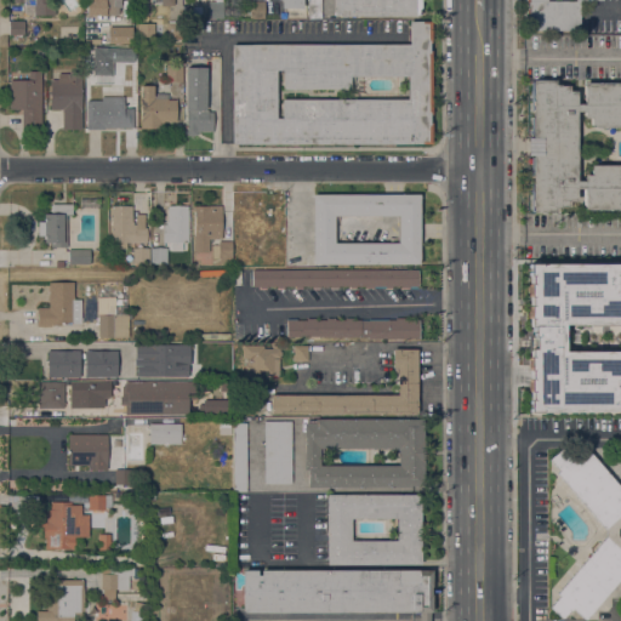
[(47,0),(47,3),(55,3),(55,15),(34,15),(24,13),(24,3),(13,3),(13,0),(47,0)]
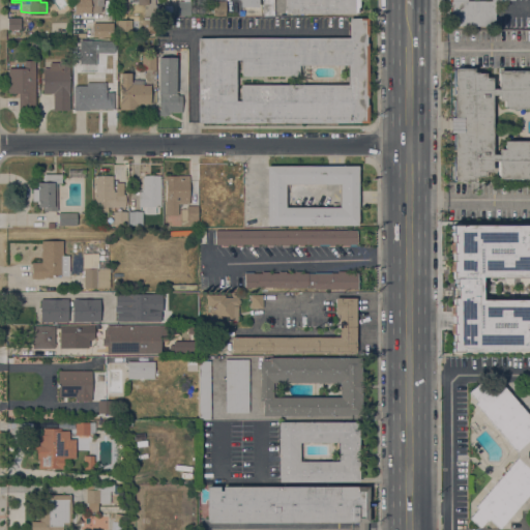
[(75,13),(74,0),(102,0),(102,6),(101,6),(101,13),(75,13)]
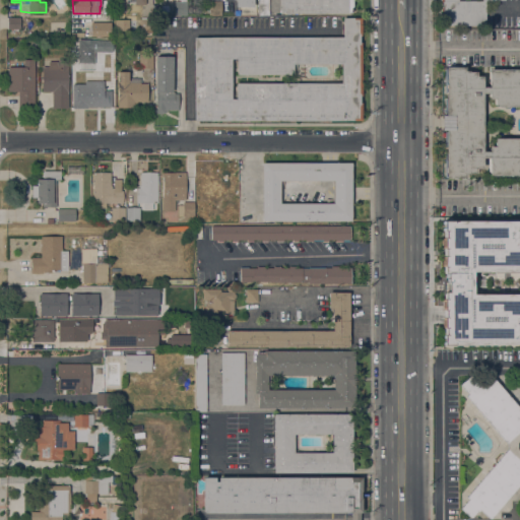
[(220,0),(221,15),(208,16),(208,1),(211,1),(210,0),(220,0)]
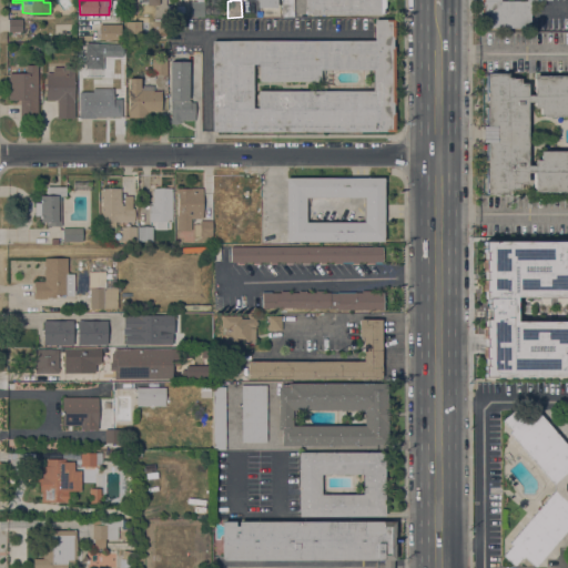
[(293,0),(293,17),(282,17),(282,0),(293,0)]
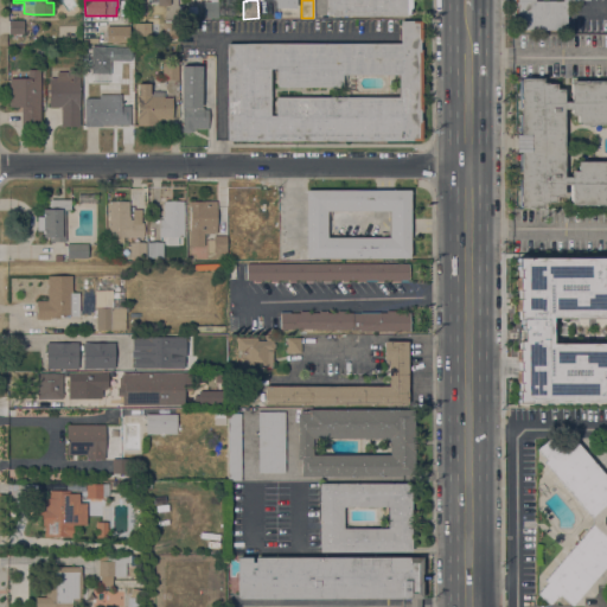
[(332,17),(332,14),(326,14),(326,12),(325,12),(325,0),(411,0),(411,8),(409,8),(409,14),(406,14),(406,16),(332,17)]
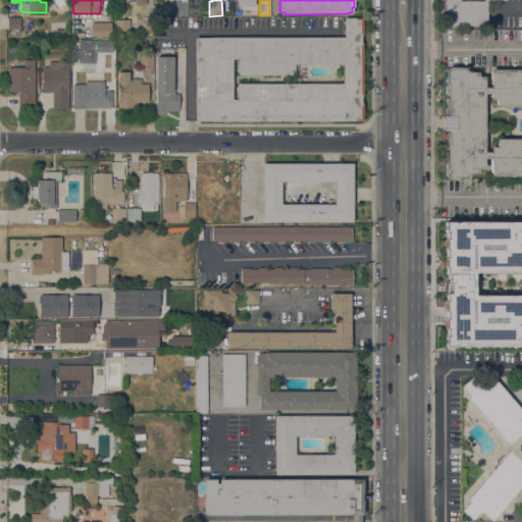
[(442,25),(442,15),(441,15),(441,12),(442,12),(442,2),(441,2),(441,0),(486,0),(486,25),(442,25)]
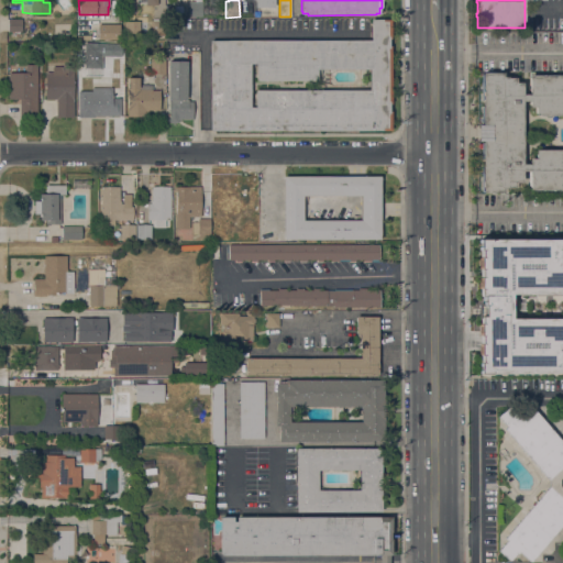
[(189,18),(188,2),(201,1),(202,17),(189,18)]
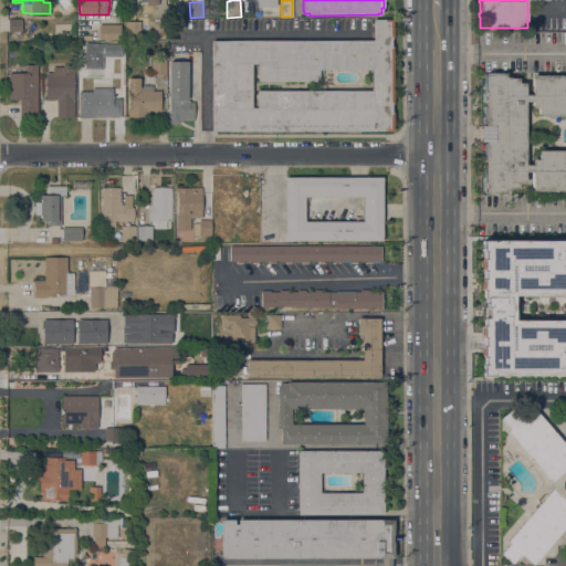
[(8,32),(8,19),(22,19),(22,32),(8,32)]
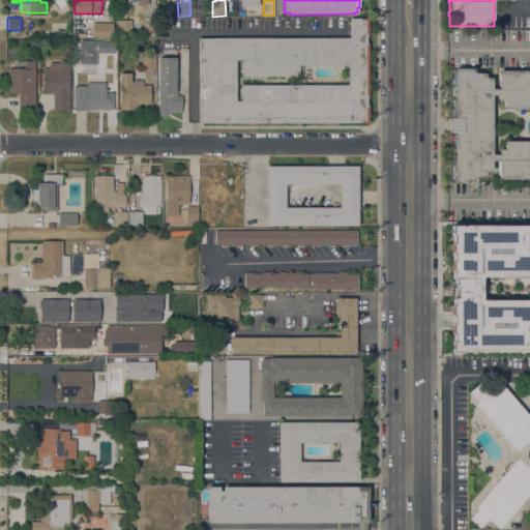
[(142,19),(155,19),(156,33),(155,33),(155,37),(143,37),(142,33),(142,19)]
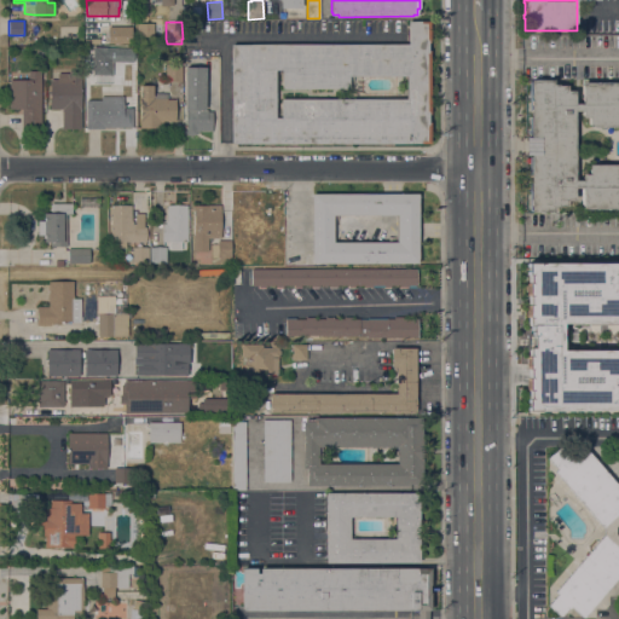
[(421,144),(231,144),(231,45),(408,45),(408,22),(431,22),(431,41),(428,41),(428,51),(431,51),(431,114),(428,114),(428,122),(431,122),(431,144),(421,144)]
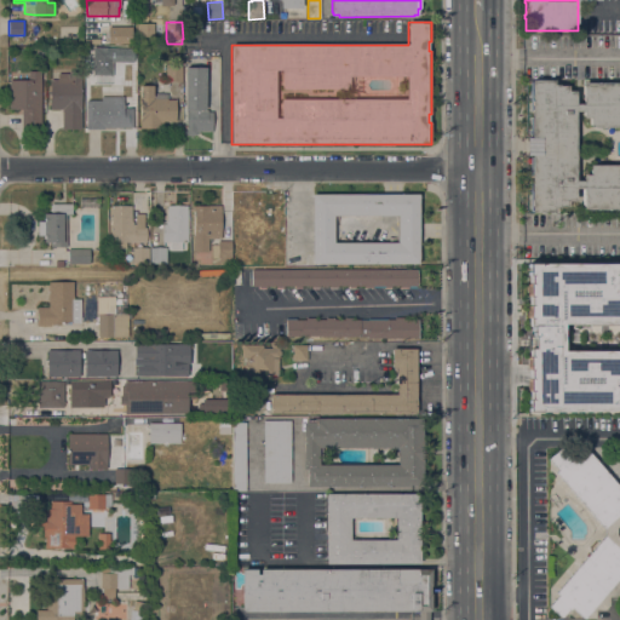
[(153,23),(136,23),(136,36),(153,36),(153,23)]
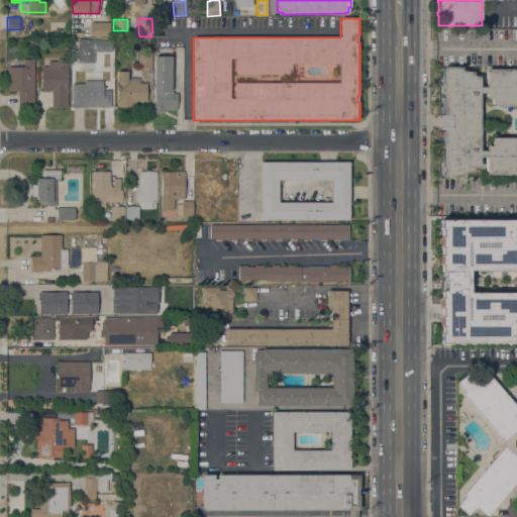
[(110,22),(110,36),(90,36),(90,22),(110,22)]
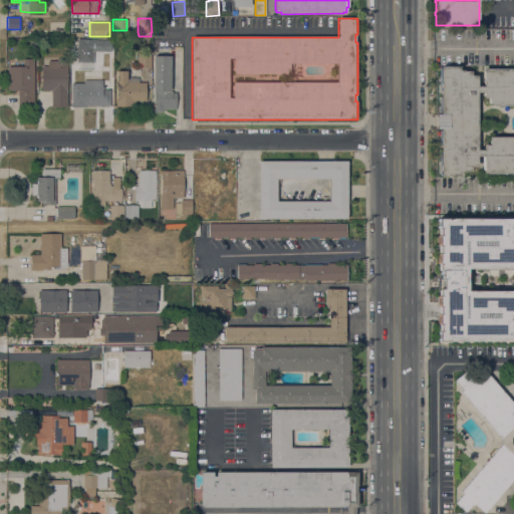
[(108,40),(108,51),(87,51),(87,40),(108,40)]
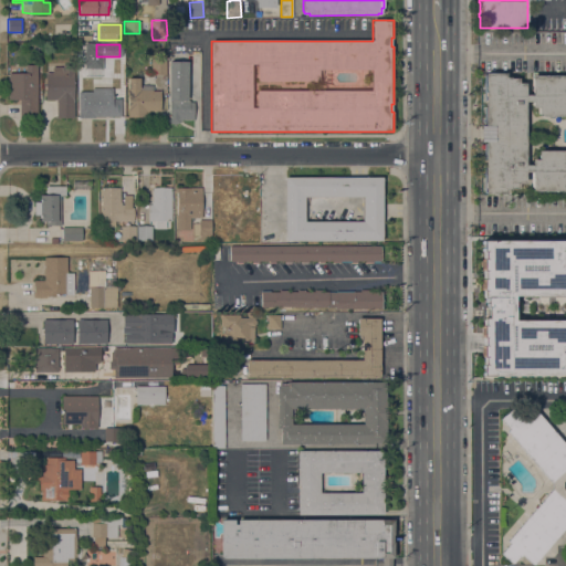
[(152,74),(152,59),(166,59),(166,75),(152,74)]
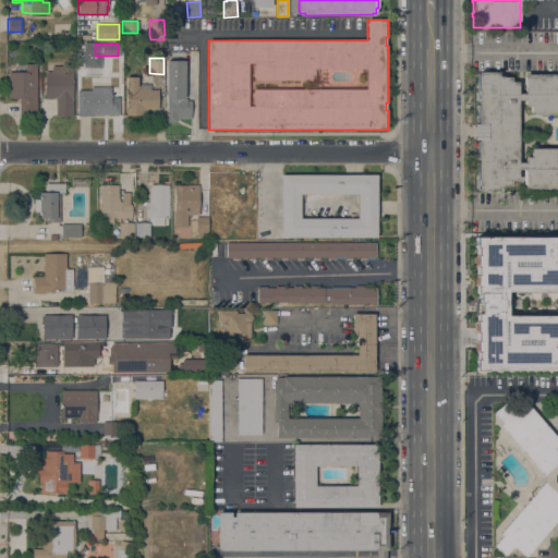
[(167,60),(185,61),(185,99),(186,99),(186,100),(192,100),(191,118),(180,118),(180,119),(177,119),(177,121),(174,121),(174,122),(169,122),(169,121),(167,121),(168,99),(167,99),(167,60)]
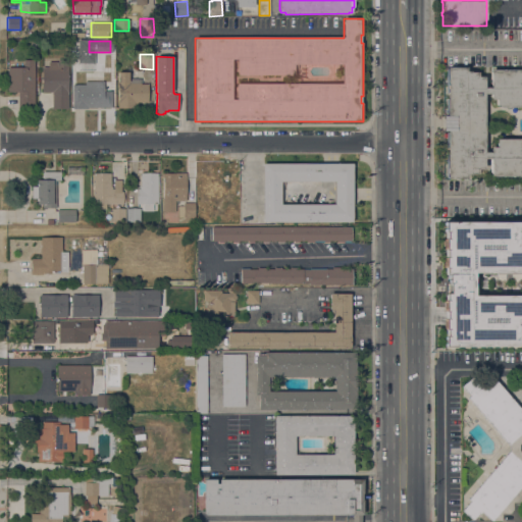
[(35,108),(18,108),(18,92),(8,92),(8,67),(23,67),(23,60),(35,60),(35,108)]
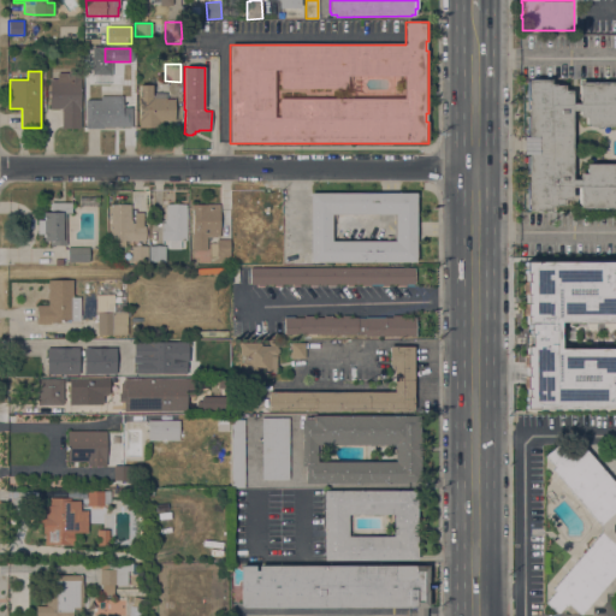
[(81,128),(61,129),(61,108),(51,108),(51,80),(58,80),(58,73),(67,73),(67,71),(81,71),(81,128)]
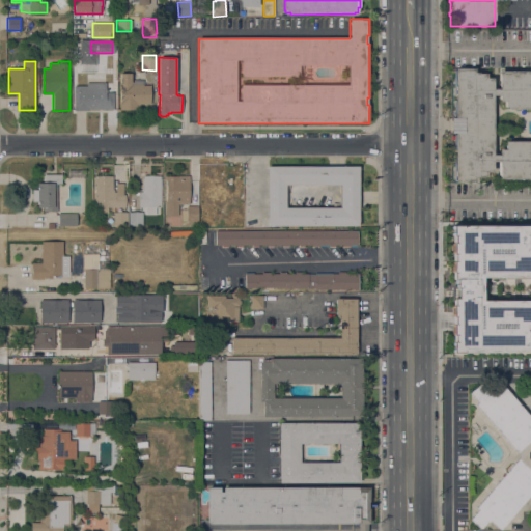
[(530,71),(530,109),(525,108),(525,110),(508,110),(508,109),(505,109),(505,101),(499,101),(499,95),(493,95),(493,155),(499,155),(499,149),(504,149),(504,141),(530,141),(530,179),(499,179),(500,161),(493,161),(493,172),(486,172),(486,177),(475,177),(475,182),(455,182),(455,133),(451,133),(451,118),(455,118),(455,68),(475,68),(475,73),(486,73),(486,78),(494,78),(494,89),(499,89),(499,71),(530,71)]
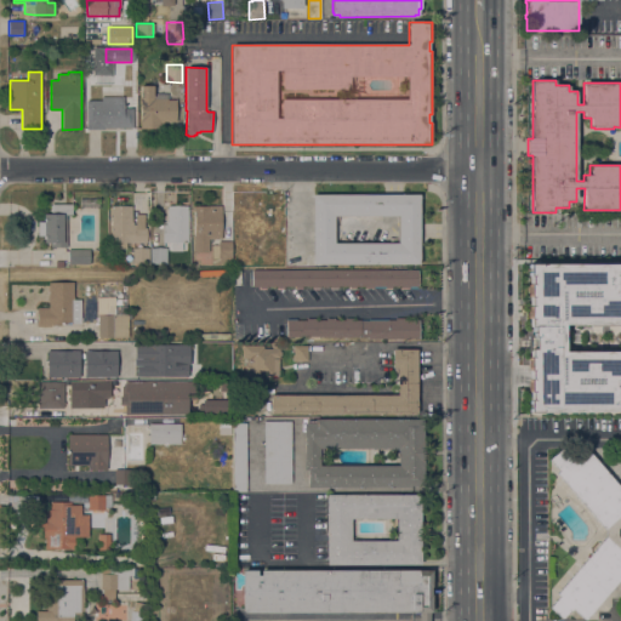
[(141,86),(153,86),(153,93),(167,93),(167,100),(176,100),(176,121),(164,121),(164,129),(141,129),(141,86)]
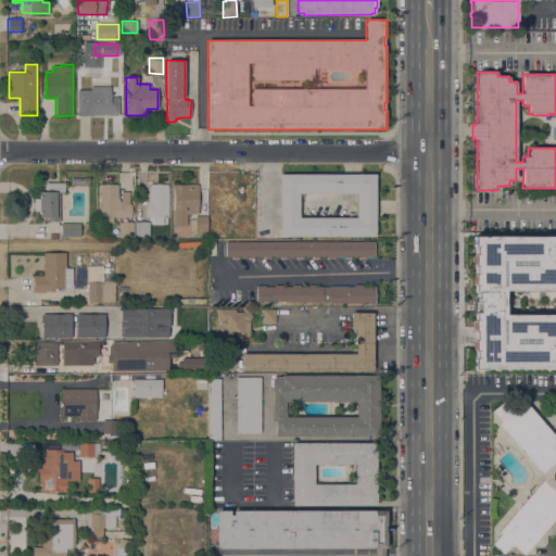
[(93,114),(93,116),(77,115),(77,90),(93,90),(93,87),(119,87),(119,114),(93,114)]
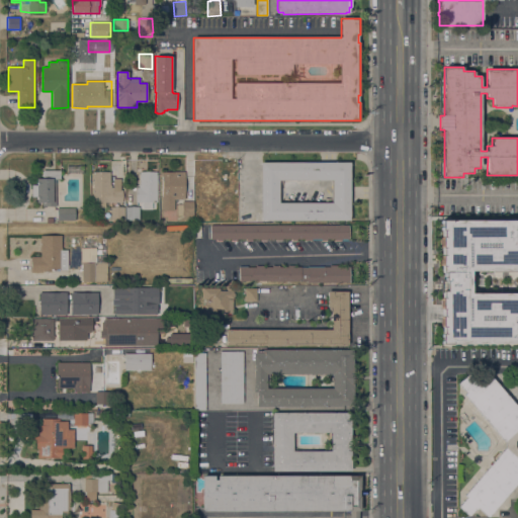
[(261,221),(261,162),(350,162),(350,221),(261,221)]
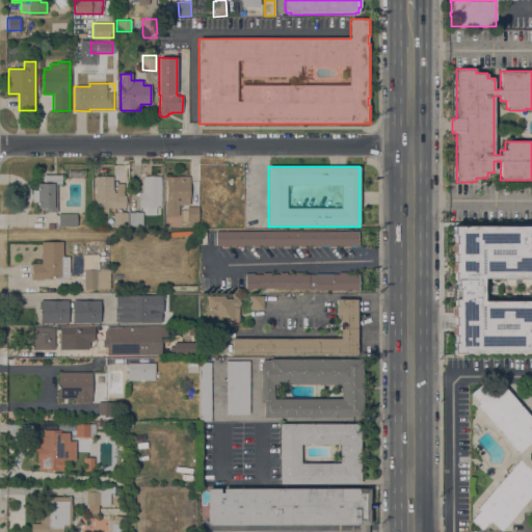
[(57,212),(44,212),(44,208),(37,208),(37,202),(32,202),(32,190),(37,190),(37,183),(45,183),(45,175),(61,175),(61,185),(57,185),(57,212)]
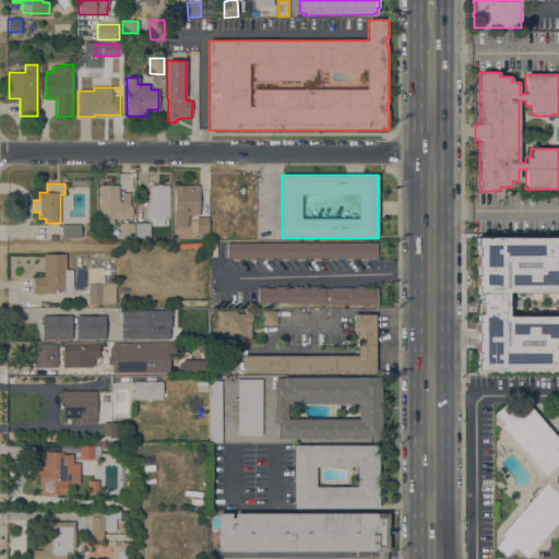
[(100,186),(119,186),(119,199),(120,199),(120,202),(122,202),(122,192),(130,192),(130,205),(132,205),(132,218),(131,218),(131,221),(122,221),(122,218),(114,218),(114,224),(102,224),(102,217),(100,217),(100,186)]
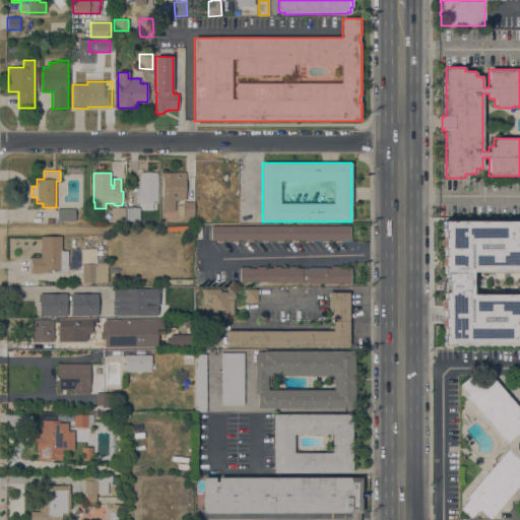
[(139,188),(139,185),(140,185),(140,173),(157,173),(157,203),(152,203),(152,210),(143,210),(143,203),(137,203),(137,188),(139,188)]
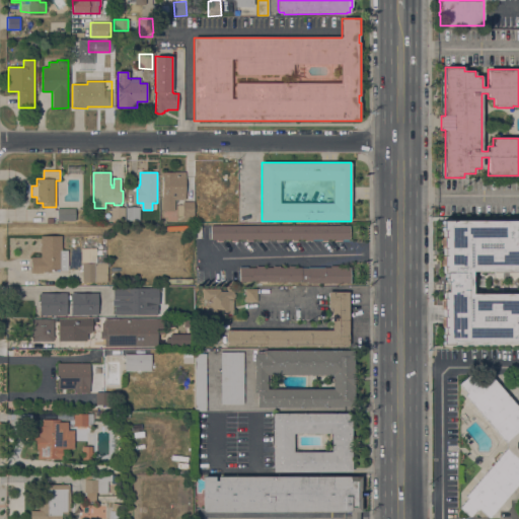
[(162,172),(186,172),(186,199),(174,200),(174,211),(162,211),(162,172)]
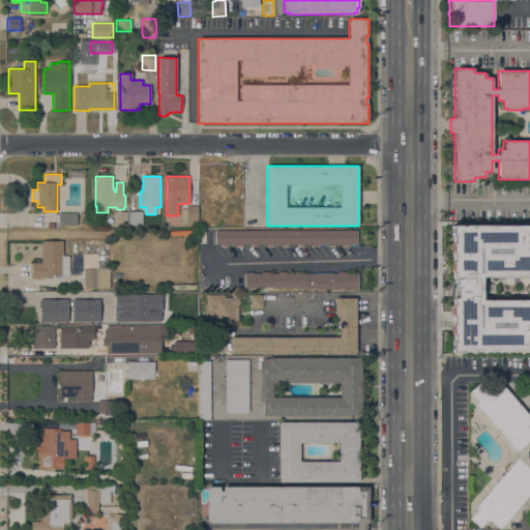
[(201,179),(204,179),(204,177),(217,176),(217,179),(225,179),(225,181),(231,181),(231,185),(232,185),(232,197),(217,197),(217,200),(203,200),(203,197),(201,197),(201,179)]
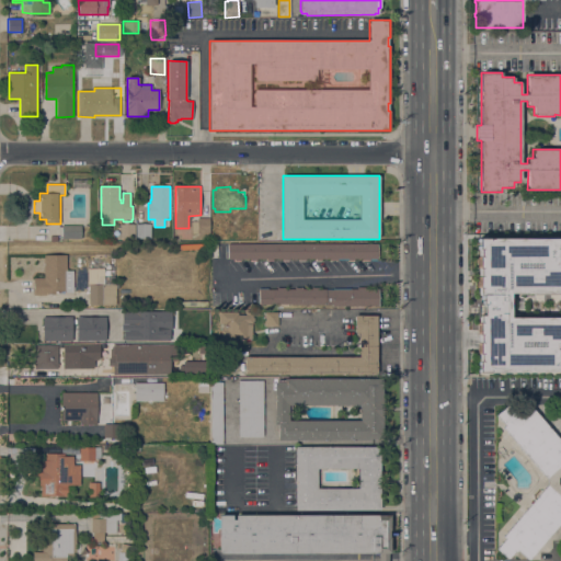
[(192,221),(197,221),(197,218),(208,218),(209,233),(197,233),(197,232),(192,233),(192,221)]
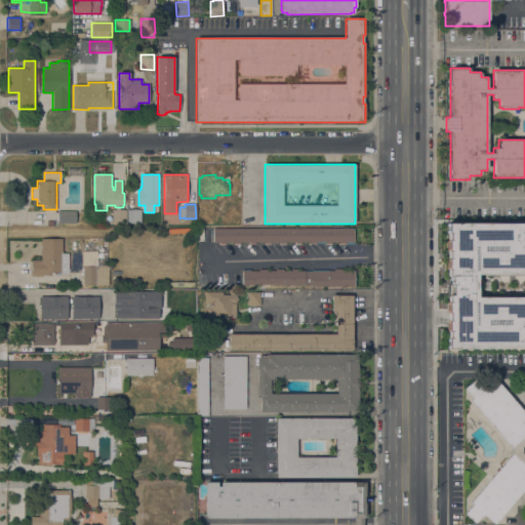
[(240,205),(240,218),(217,218),(217,205),(240,205)]
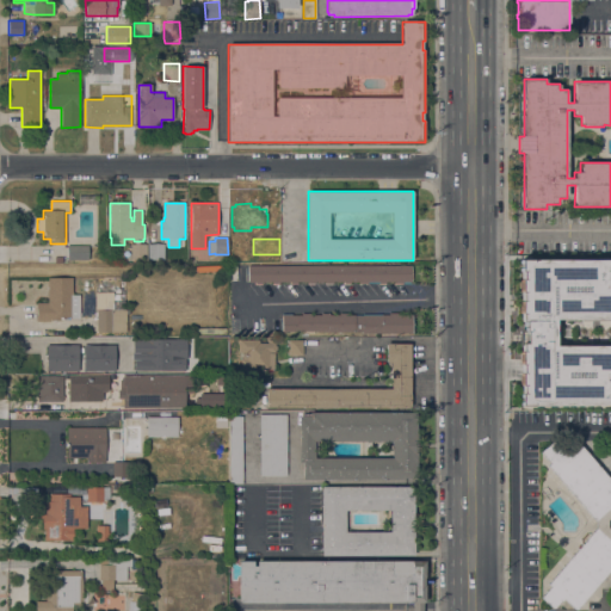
[(147,259),(131,259),(130,244),(147,244),(147,259)]
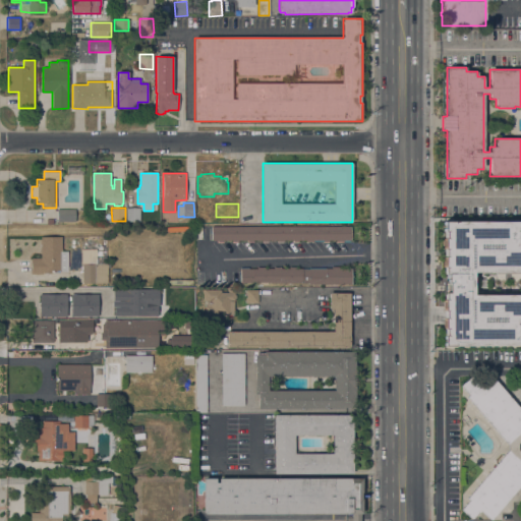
[(139,221),(126,221),(126,208),(139,208),(139,221)]
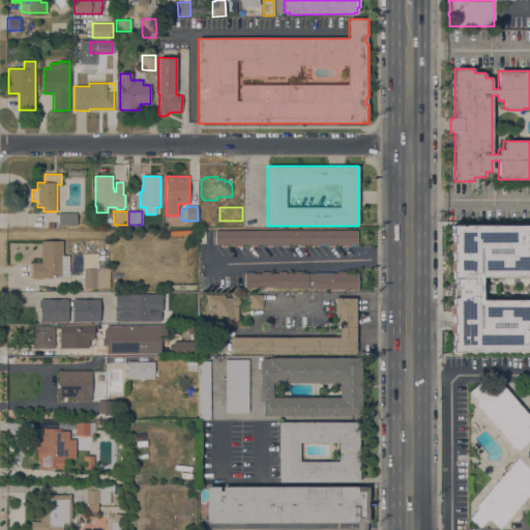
[(59,226),(58,212),(77,212),(77,226),(59,226)]
